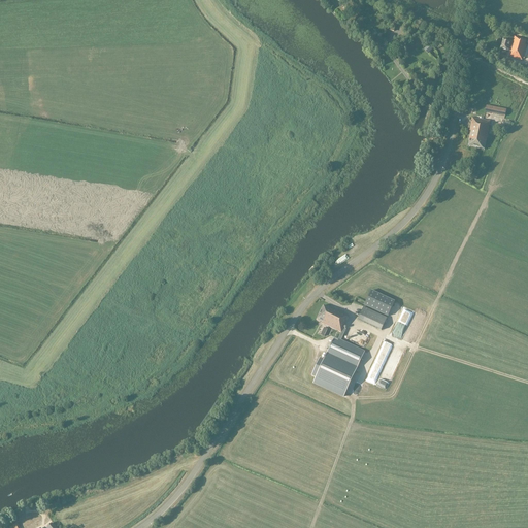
[(513,42),(502,39),(500,48),(508,51),(510,51),(508,56),(522,60),(526,45),(525,44),(526,40),(515,37),(513,42)]
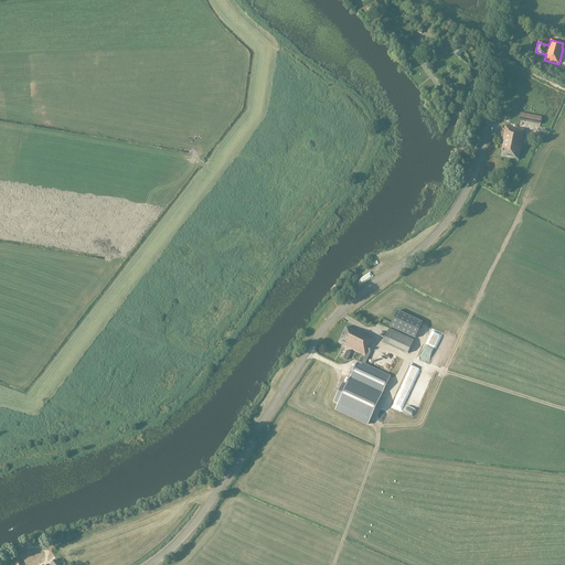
[(460,46),(454,53),(458,57),(465,52),(460,46)]
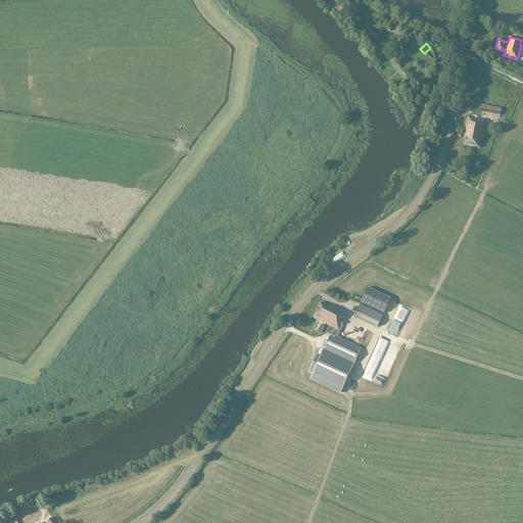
[(522,67),(517,64),(514,69),(522,74),(522,67)]
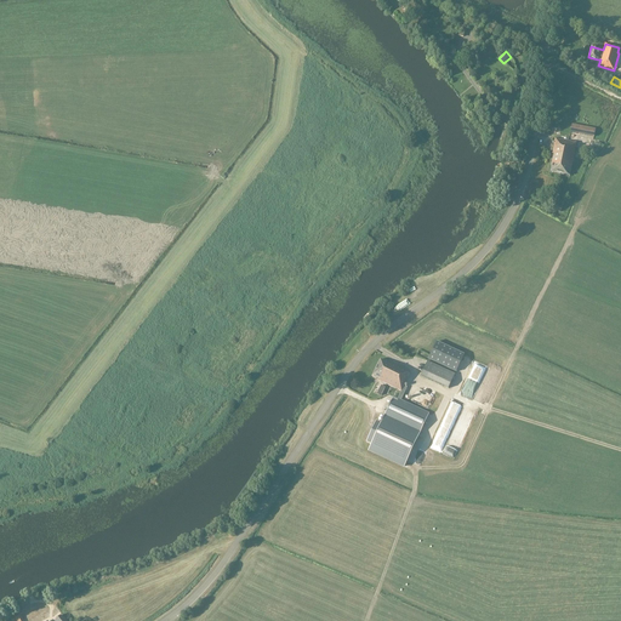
[(593,136),(594,129),(571,125),(570,132),(593,136)]
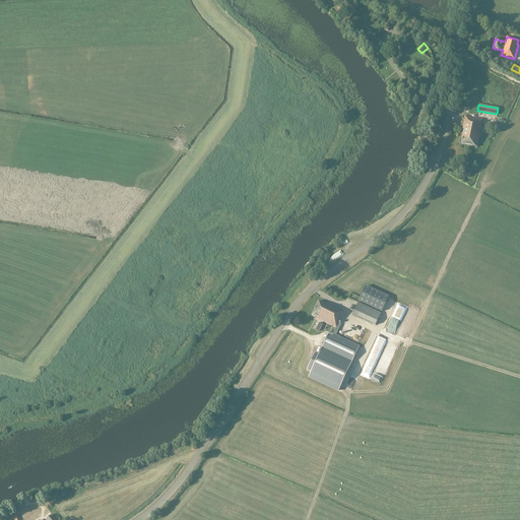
[(461,137),(460,144),(476,147),(482,119),(464,116),(461,134),(461,137)]
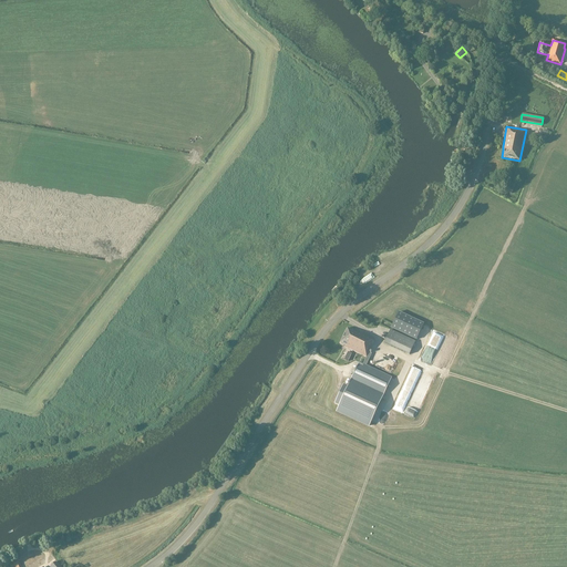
[(366,282),(395,263),(392,257),(358,279),(361,284),(364,281),(366,282)]
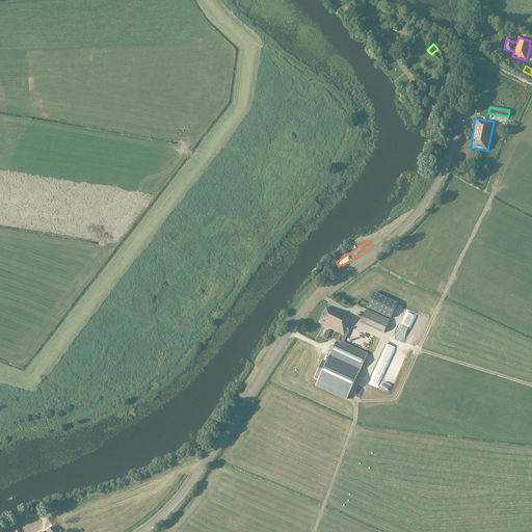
[(373,293),(366,309),(390,320),(397,304),(373,293)]
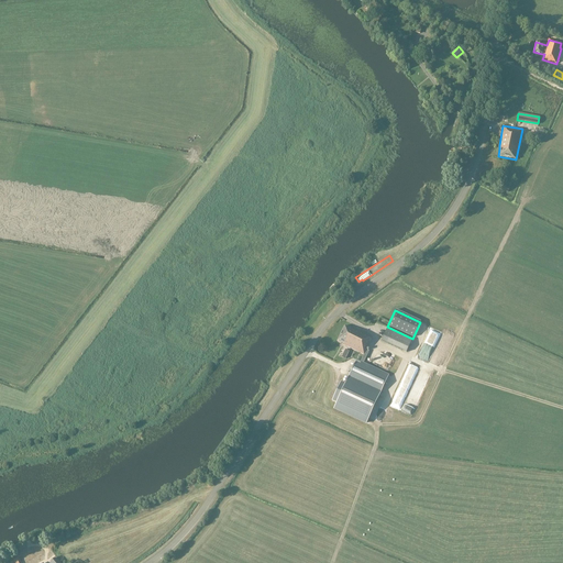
[(364,354),(366,350),(370,342),(368,342),(371,337),(350,327),(349,329),(344,327),(338,341),(344,343),(343,345),(364,354)]
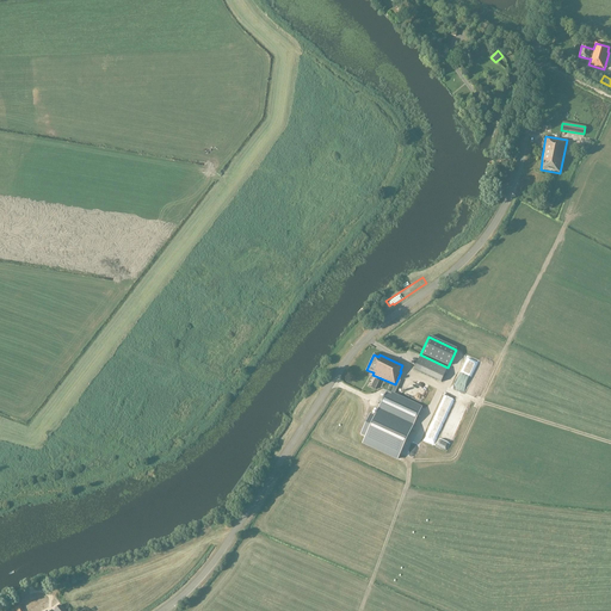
[(420,356),(419,358),(414,369),(440,382),(448,368),(420,356)]
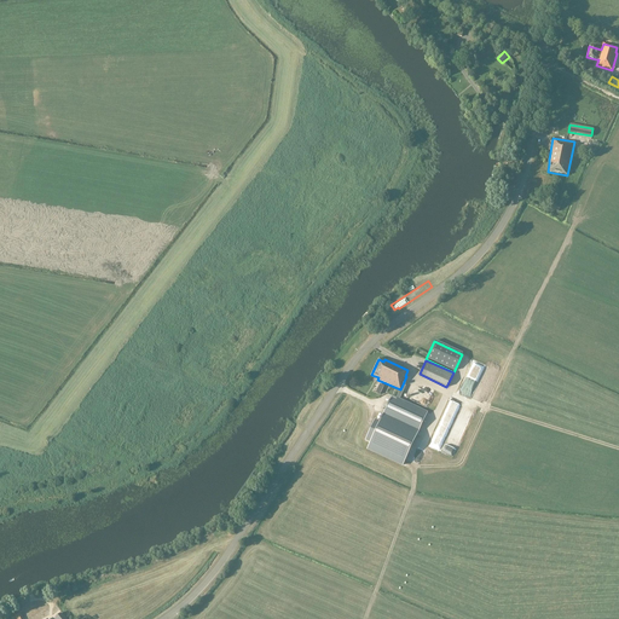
[(368,449),(403,466),(427,412),(399,399),(405,386),(403,385),(400,389),(395,398),(392,395),(380,422),(375,420),(365,440),(370,443),(368,449)]
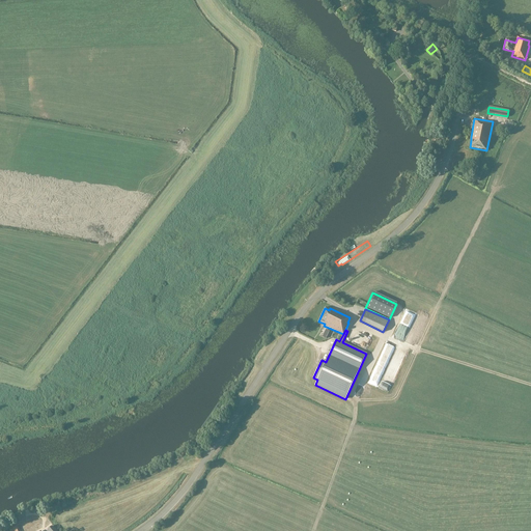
[(387,391),(401,356),(398,354),(398,355),(394,354),(380,388),(387,391)]
